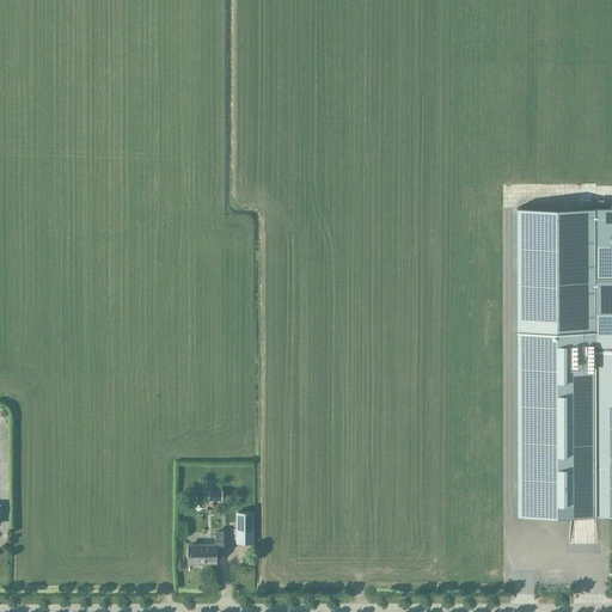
[(611,207),(594,208),(518,208),(518,331),(518,434),(518,515),(598,515),(597,348),(611,347),(611,207)]
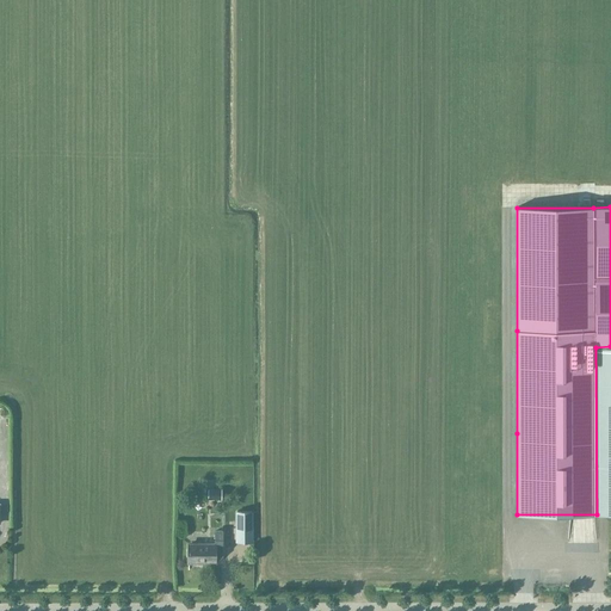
[(610,346),(596,347),(597,514),(610,513),(610,346)]
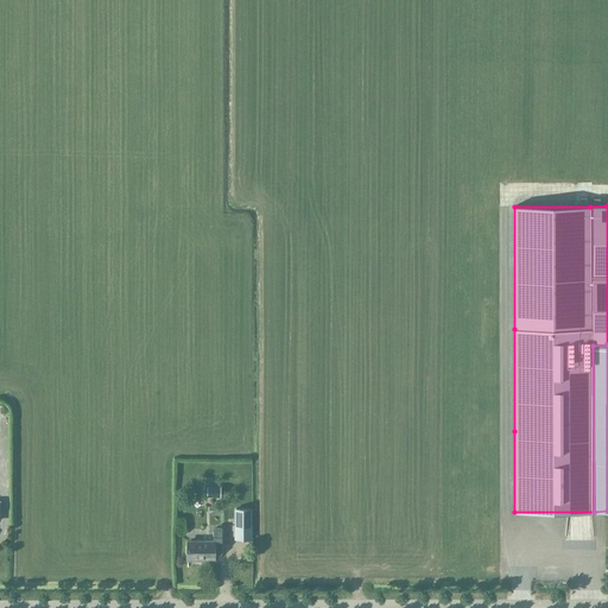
[(208,487),(208,496),(221,496),(221,487),(208,487)]
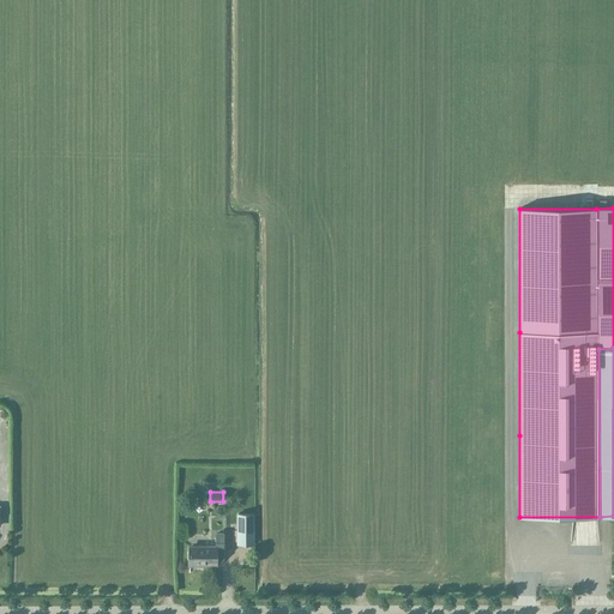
[(253,513),(239,513),(239,545),(253,545),(253,513)]
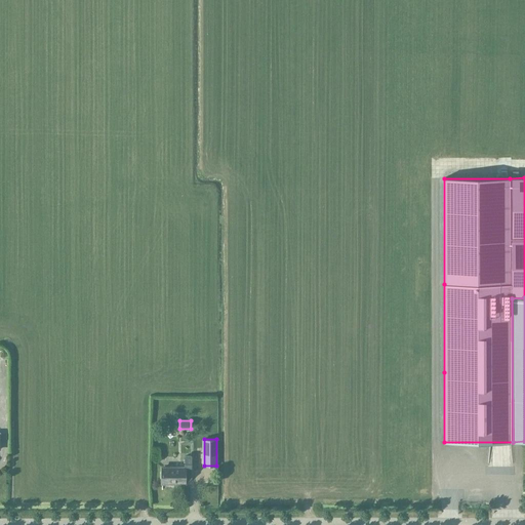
[(162,468),(162,484),(185,484),(185,477),(191,477),(191,465),(191,456),(186,456),(186,465),(186,468),(162,468)]
